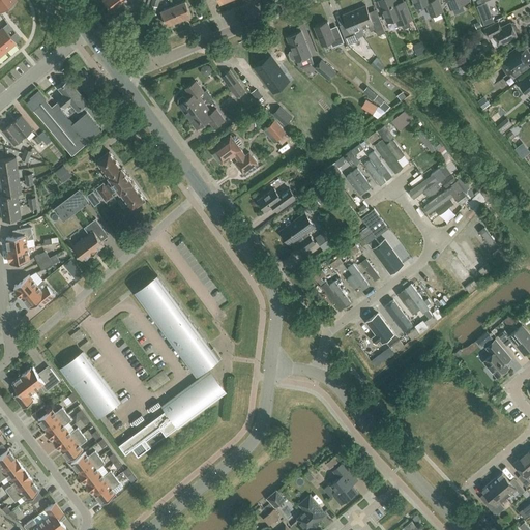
[(17,0),(0,0),(0,12),(17,0)]
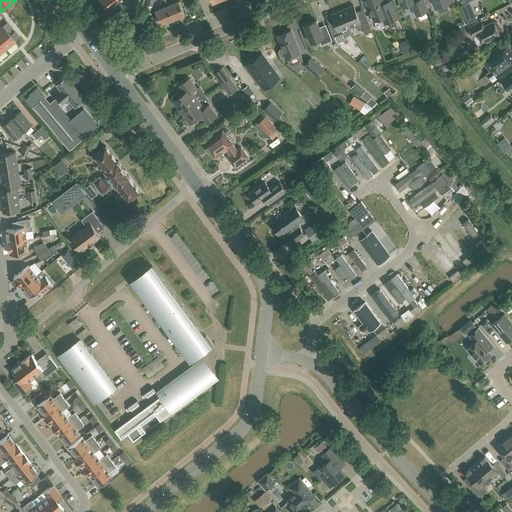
[(98,0),(106,11),(117,3),(114,0),(98,0)]
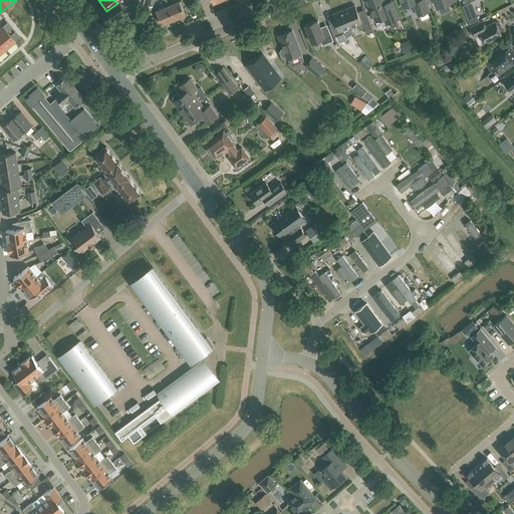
[(386,4),(382,0),(367,0),(366,0),(375,22),(383,18),(386,24),(399,19),(392,1),(386,4)]
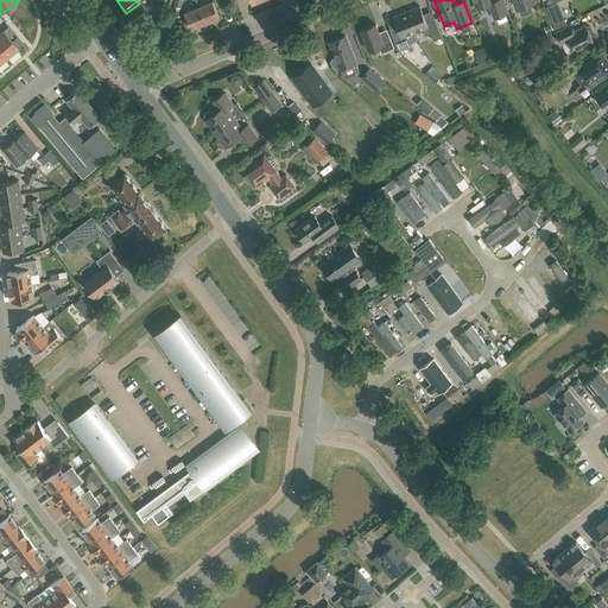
[(496,0),(494,1),(493,0),(473,0),(477,8),(488,5),(493,19),(508,13),(502,0),(496,0)]
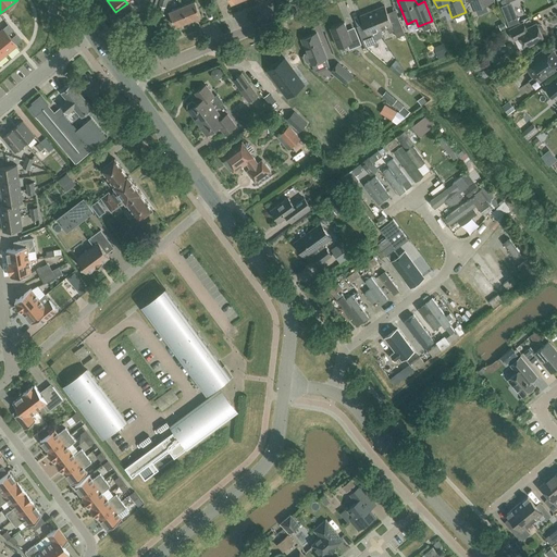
[(468,0),(472,1),(478,15),(489,11),(485,3),(493,0),(468,0)]
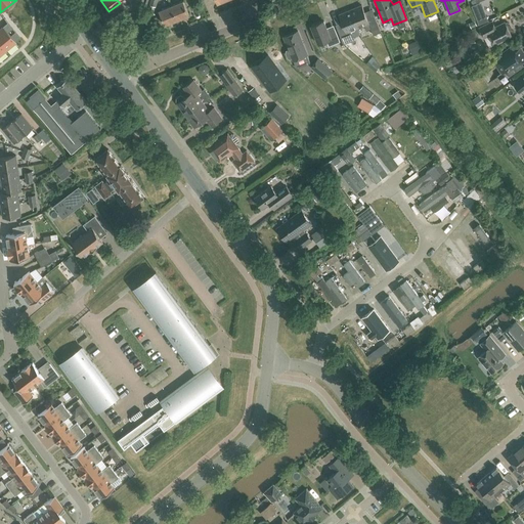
[(183,1),(171,6),(177,20),(188,15),(183,1)]
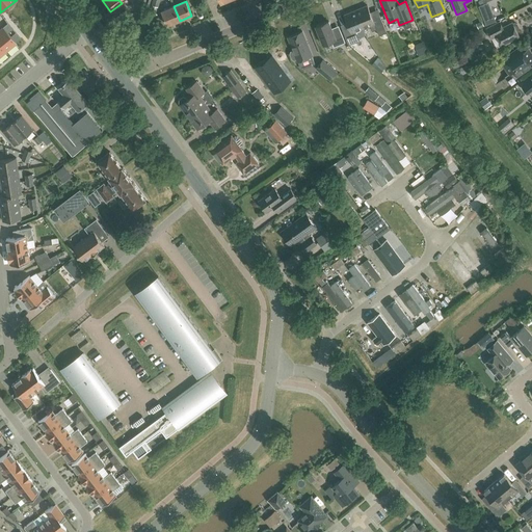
[(355,10),(363,29),(370,26),(372,31),(376,29),(379,35),(387,32),(379,15),(372,18),(367,5),(355,10)]
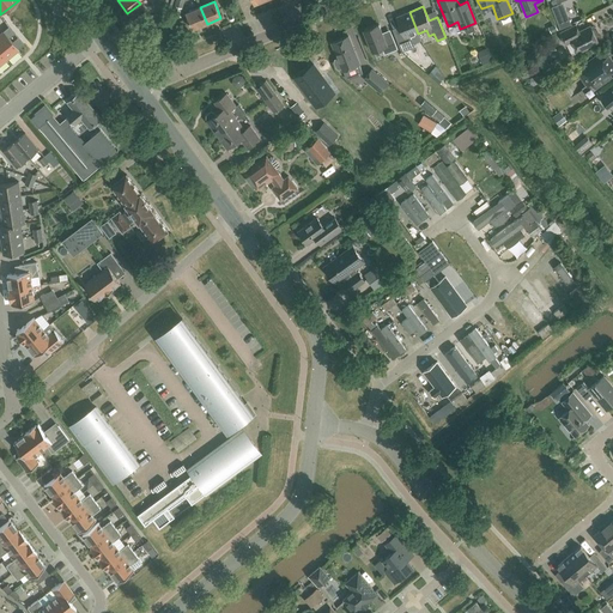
[(568,6),(557,7),(562,28),(572,25),(568,6)]
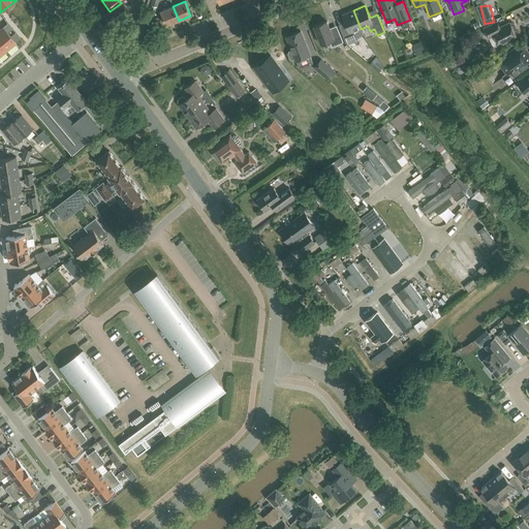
[(166,25),(179,21),(173,6),(160,11),(166,25)]
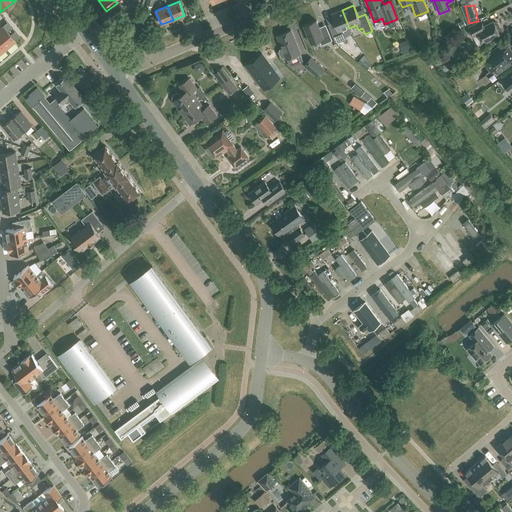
[(343,30),(349,28),(342,10),(331,14),(336,26),(329,29),(335,42),(335,44),(346,39),(343,30)]
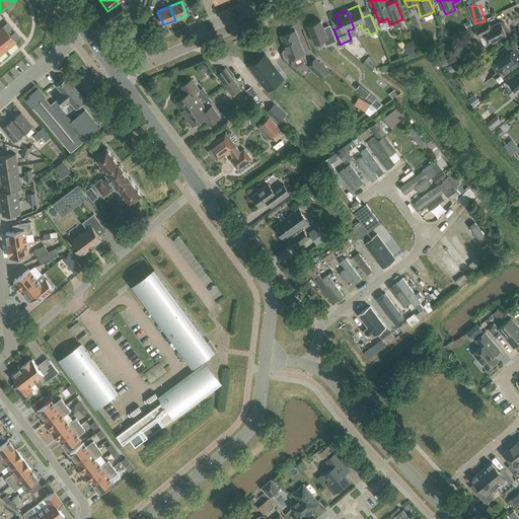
[(324,31),(320,20),(307,25),(314,44),(323,40),(325,46),(337,42),(331,28),(324,31)]
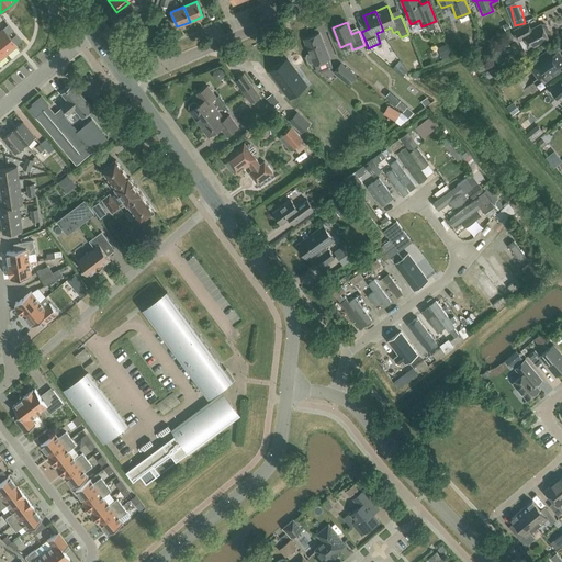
[(530,29),(528,23),(514,30),(519,41),(525,37),(530,48),(538,45),(538,43),(548,38),(546,34),(548,33),(549,31),(547,26),(543,25),(542,25),(541,24),(530,29)]
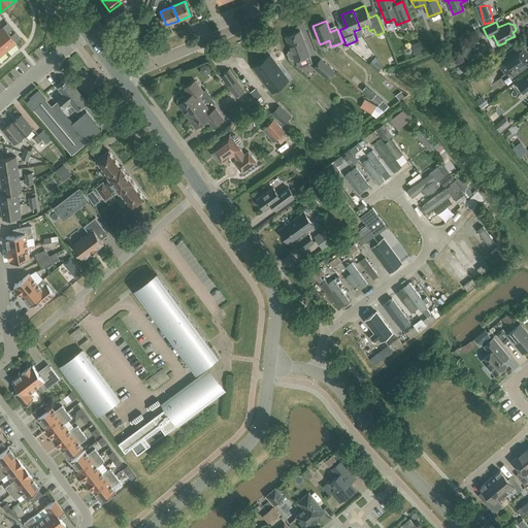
[(3,27),(0,28),(0,44),(6,52),(17,43),(3,27)]
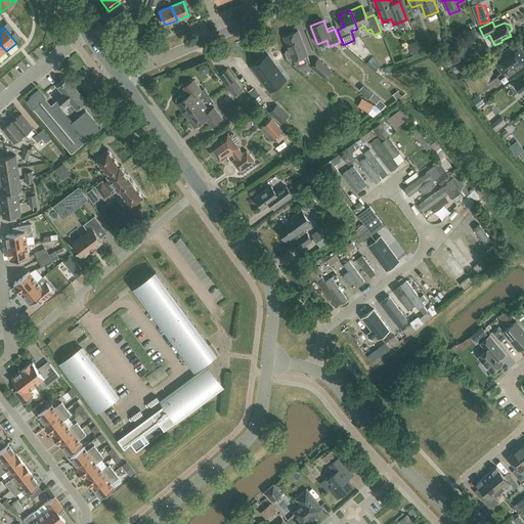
[(307,54),(297,31),(284,37),(289,50),(286,50),(286,53),(288,57),(290,59),(292,58),(293,60),(307,54)]
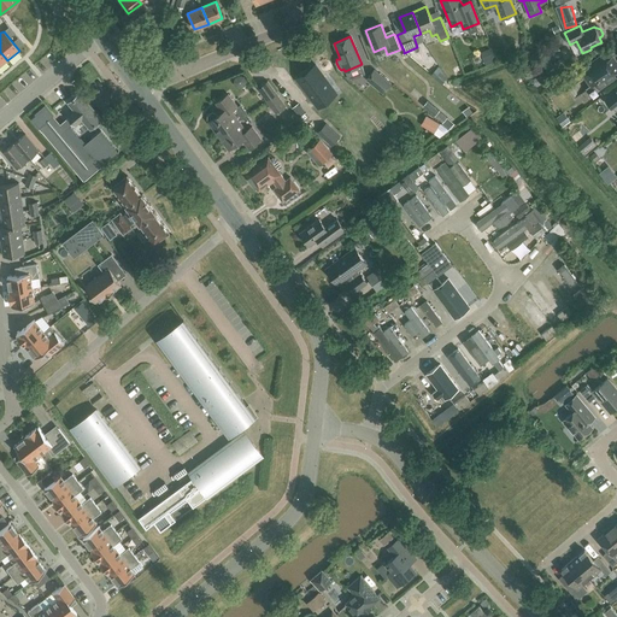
[(452,39),(446,40),(450,52),(456,51),(452,39)]
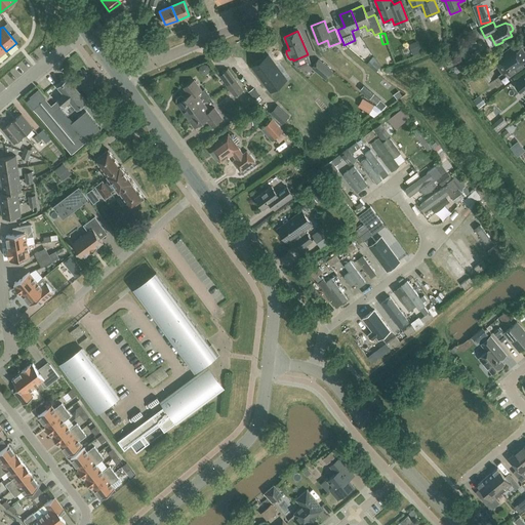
[(355,39),(358,44),(366,40),(363,35),(355,39)]
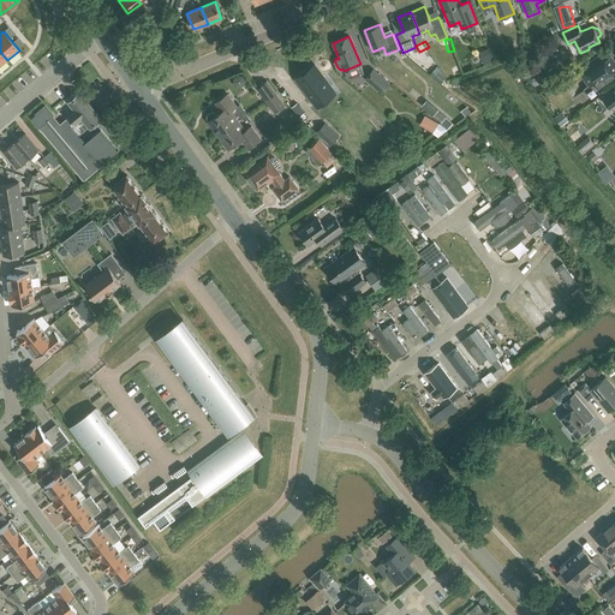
[(604,61),(599,55),(580,69),(583,71),(580,73),(589,85),(593,83),(597,89),(614,77),(611,75),(614,71),(614,63),(610,57),(604,61)]
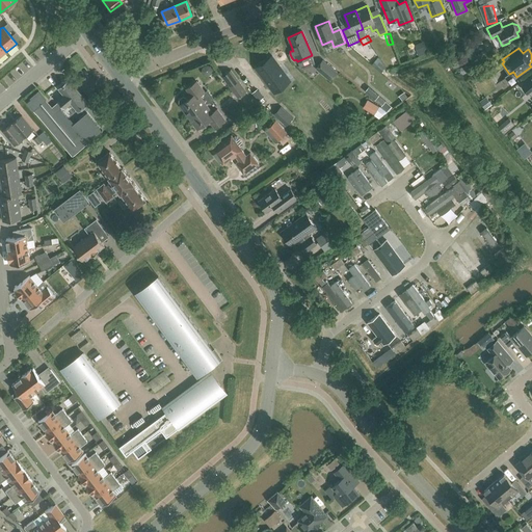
[(290,80),(271,55),(255,68),(273,92),(290,80)]
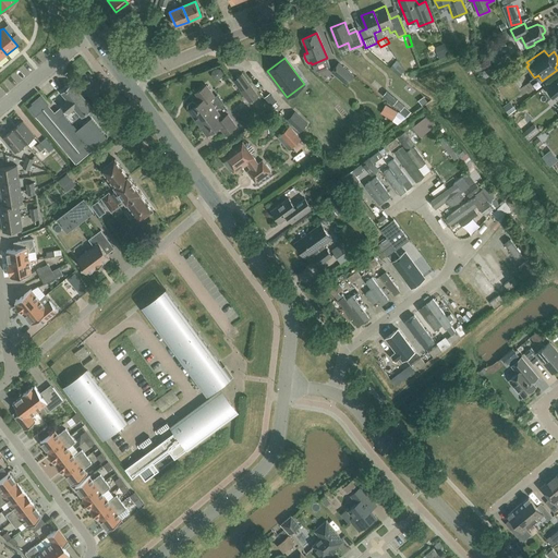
[(354,75),(339,62),(331,72),(347,84),(354,75)]
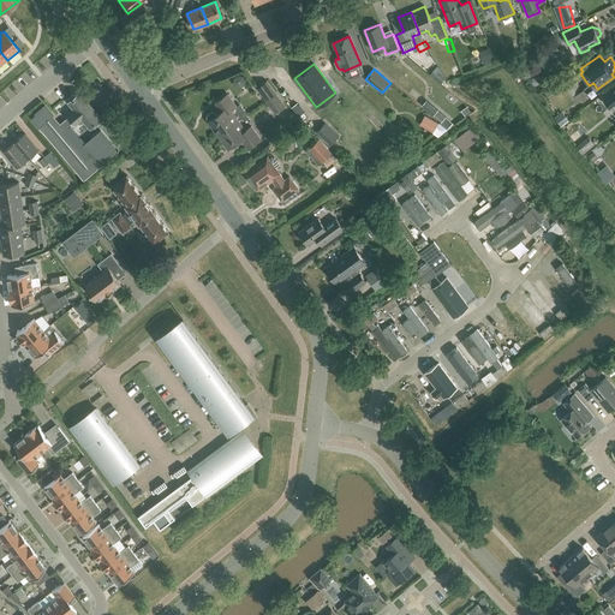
[(257,88),(266,100),(276,93),(267,81),(257,88)]
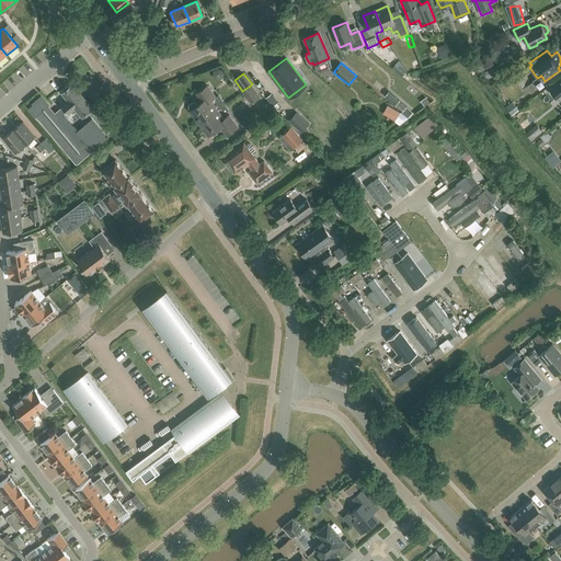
[(560,79),(549,89),(553,95),(560,90),(560,91),(560,79)]
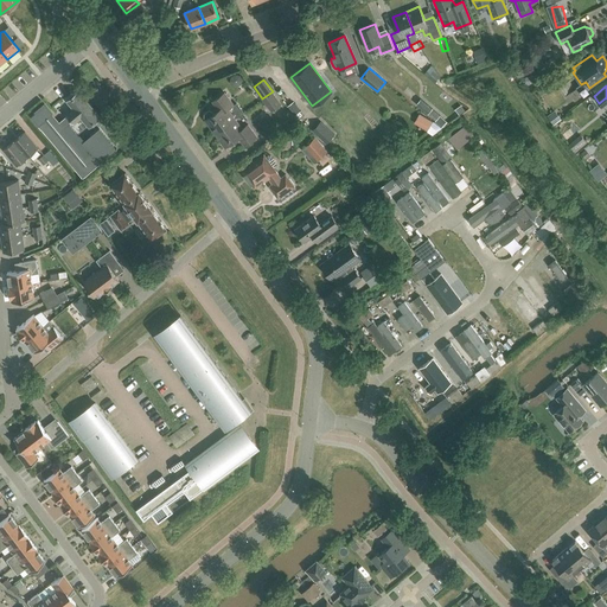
[(281,104),(273,91),(262,98),(272,112),(281,104)]
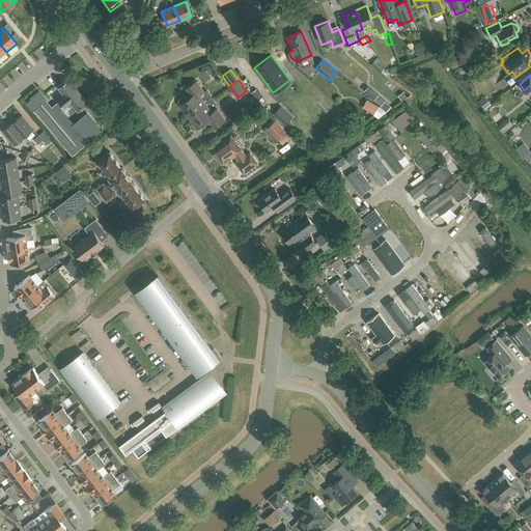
[(58,100),(61,104),(52,111),(44,102),(46,100),(38,91),(30,98),(31,99),(27,102),(72,156),(100,133),(103,131),(87,112),(74,123),(60,108),(63,106),(64,108),(71,102),(78,110),(81,107),(83,106),(86,103),(68,81),(64,84),(64,83),(63,85),(59,88),(64,94),(58,100)]
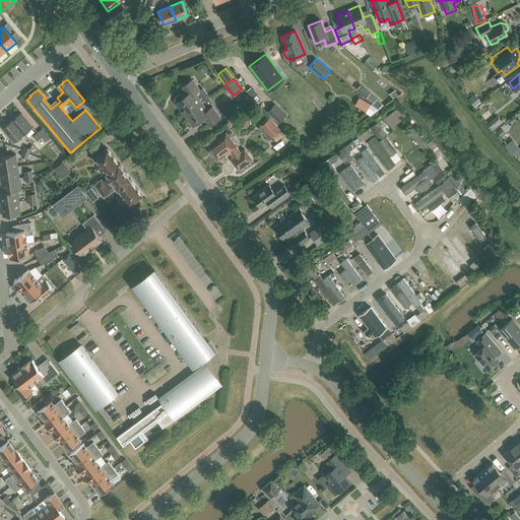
[(175,103),(184,115),(201,102),(195,93),(199,90),(192,79),(182,87),(187,94),(183,98),(181,95),(179,95),(175,98),(175,101),(176,103),(175,103)]
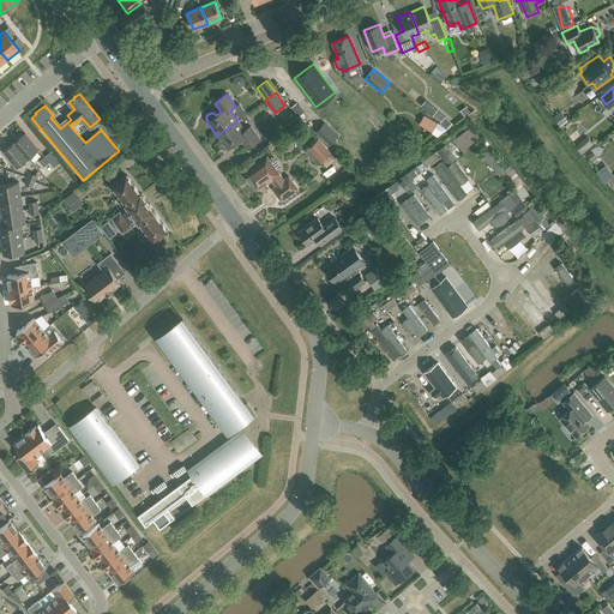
[(445,116),(426,100),(421,106),(440,122),(445,116)]
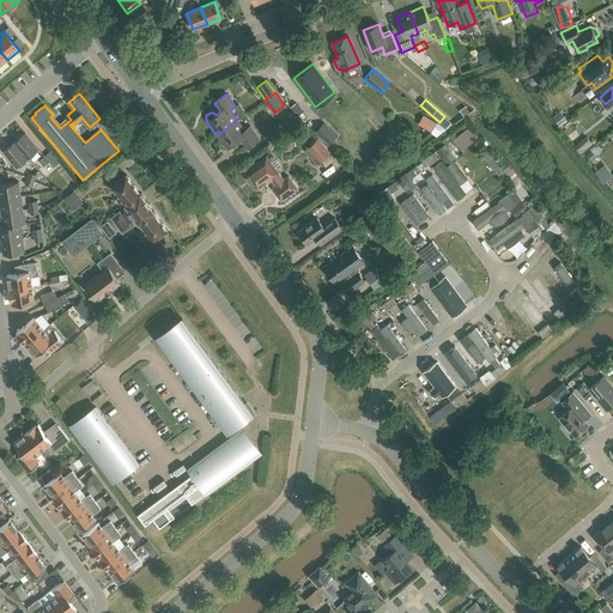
[(568,121),(562,111),(554,117),(560,126),(568,121)]
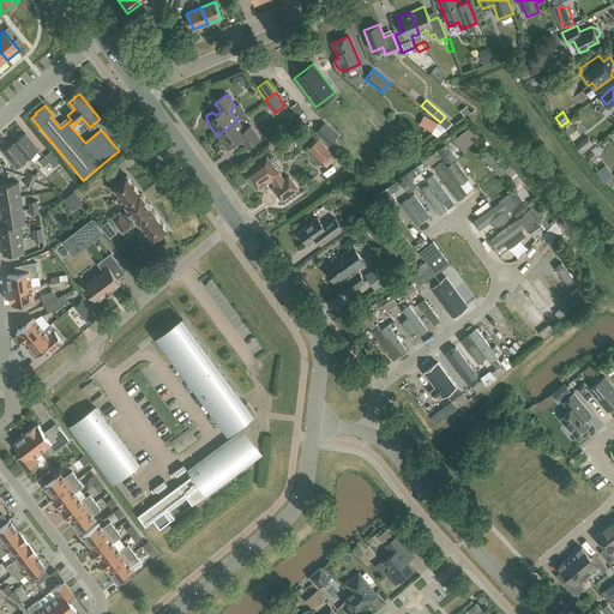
[(437,124),(423,115),(419,125),(432,132),(437,124)]
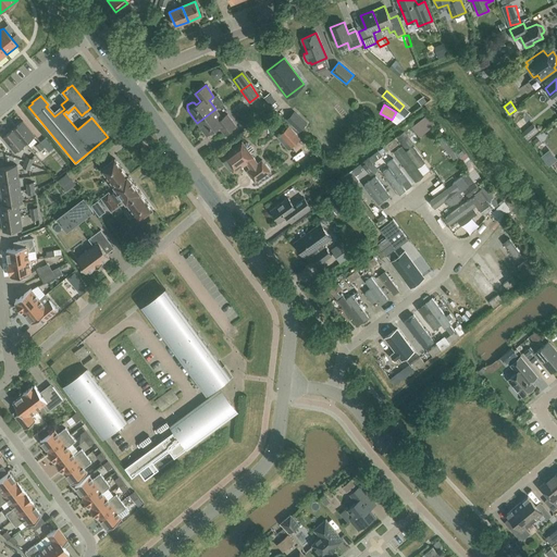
[(222,119),(215,109),(197,123),(206,135),(219,126),(224,134),(235,126),(226,114),(222,119)]
